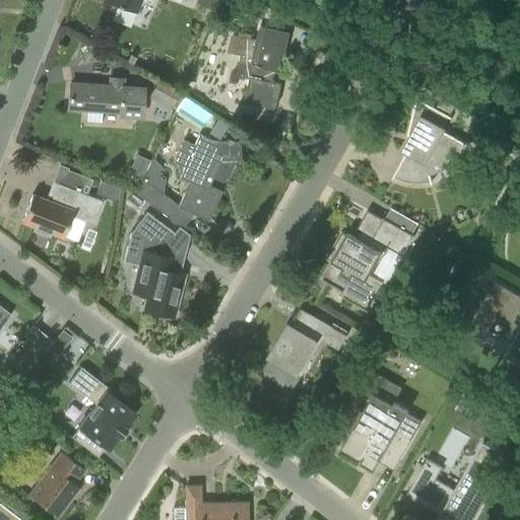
[(105,0),(137,12),(141,0),(105,0)]
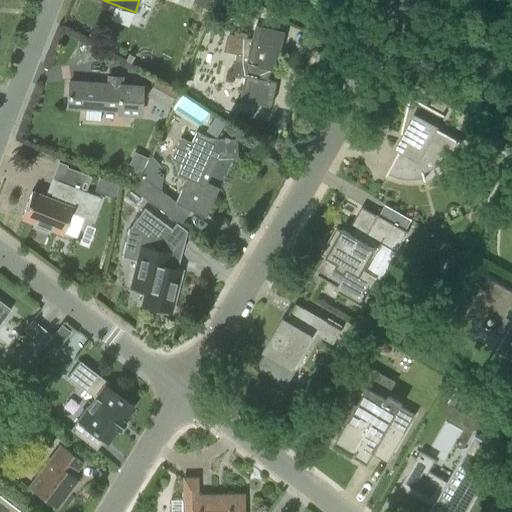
[(195,0),(194,3),(212,11),(217,0),(195,0)]
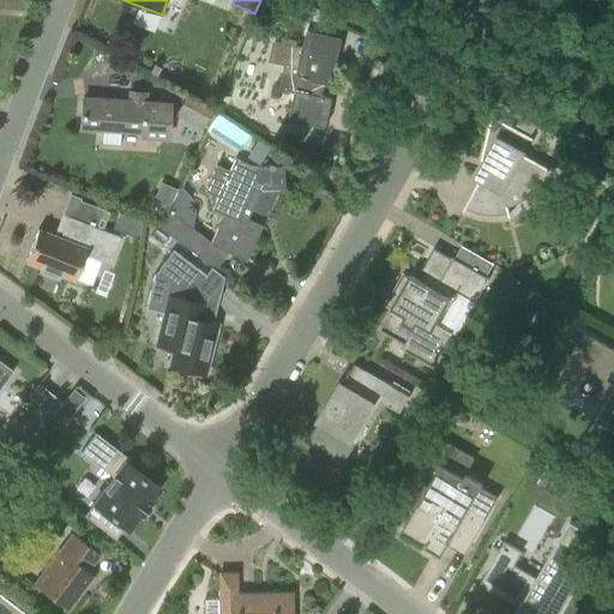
[(318,10),(302,0),(269,0),(286,8),(311,23),(318,10)]
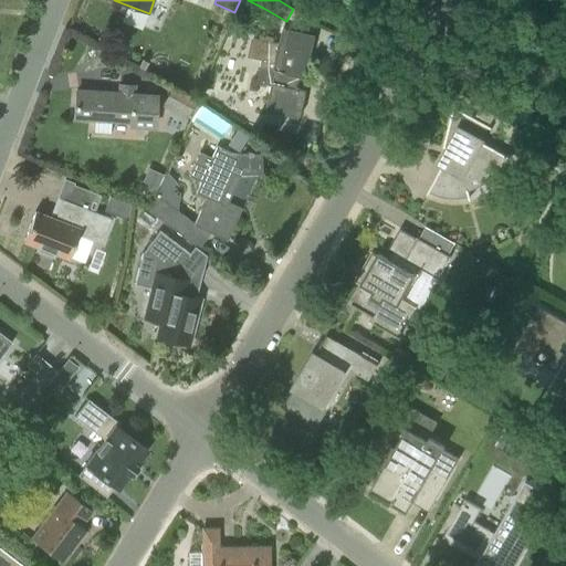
[(284,31),(281,44),(253,38),(249,56),(263,60),(258,83),(272,85),(266,108),(301,116),(306,91),(300,90),(301,87),(297,86),(300,76),(304,77),(313,37),(284,31)]
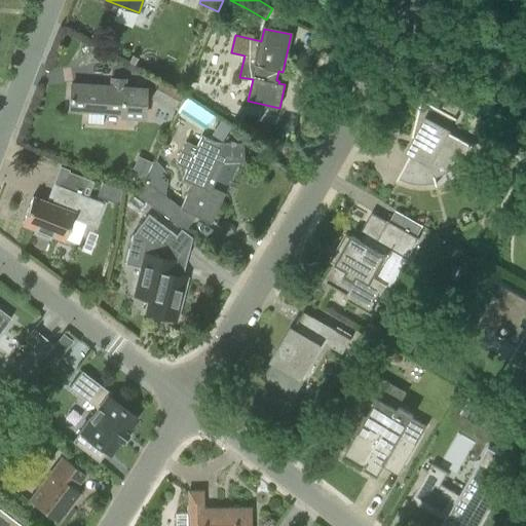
[(110,84),(70,82),(69,110),(87,111),(87,122),(103,123),(103,113),(120,114),(120,118),(145,119),(147,86),(125,85),(126,78),(110,77),(110,84)]
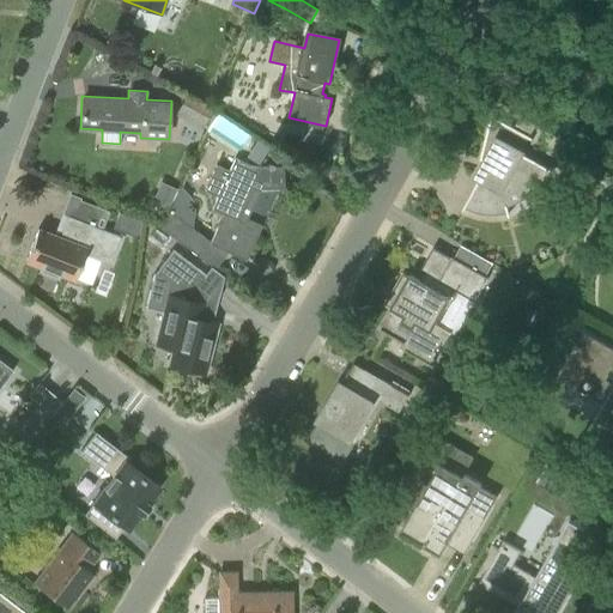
[(178,116),(202,129),(212,111),(186,97),(180,110),(178,116)]
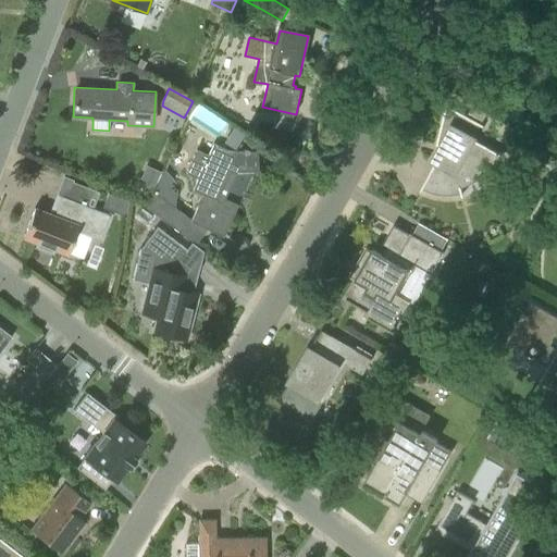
[(441,153),(421,189),(423,189),(426,190),(432,193),(435,194),(441,195),(444,195),(450,196),(456,195),(461,194),(461,195),(462,195),(458,177),(474,170),(481,180),(483,178),(482,177),(484,176),(487,173),(491,170),(493,168),(496,164),(497,162),(498,160),(500,157),(502,157),(503,156),(473,139),(481,125),(482,124),(448,106),(448,104),(447,104),(437,145),(446,147),(444,155),(441,153)]
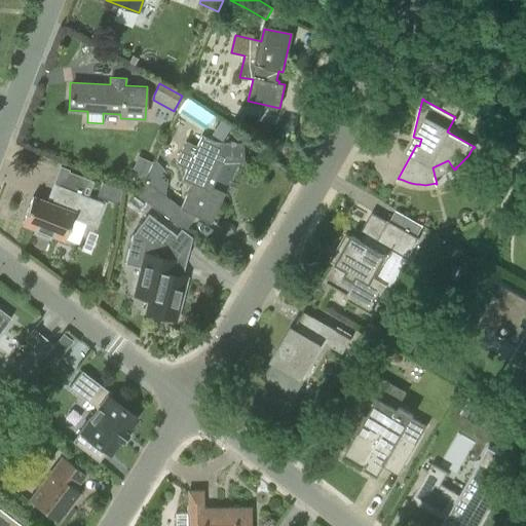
[(242,162),(243,162),(243,142),(215,143),(202,136),(197,147),(186,142),(176,163),(187,168),(182,180),(192,184),(181,208),(177,207),(178,204),(165,195),(167,182),(160,178),(164,168),(156,159),(139,196),(148,202),(165,216),(165,215),(186,230),(195,217),(211,224),(225,194),(212,188),(224,162),(242,161),(242,162)]
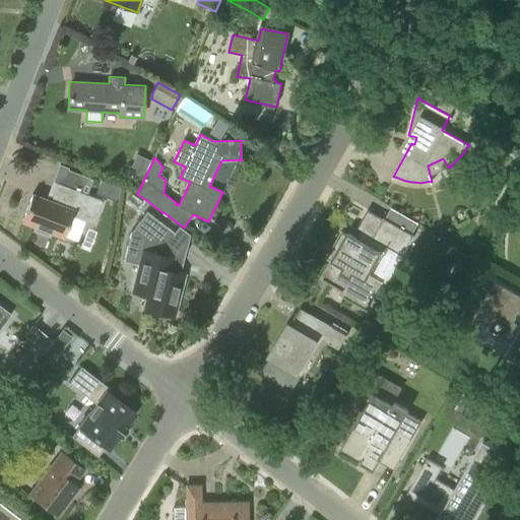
[(142,177),(149,160),(137,154),(130,171),(142,177)]
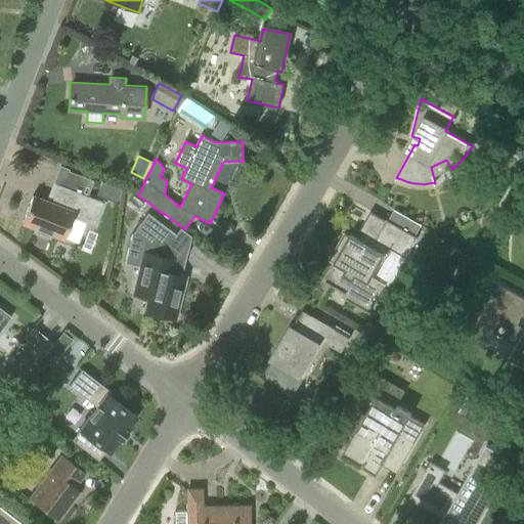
[(117,201),(122,189),(106,183),(102,181),(100,186),(104,187),(101,194),(117,201)]
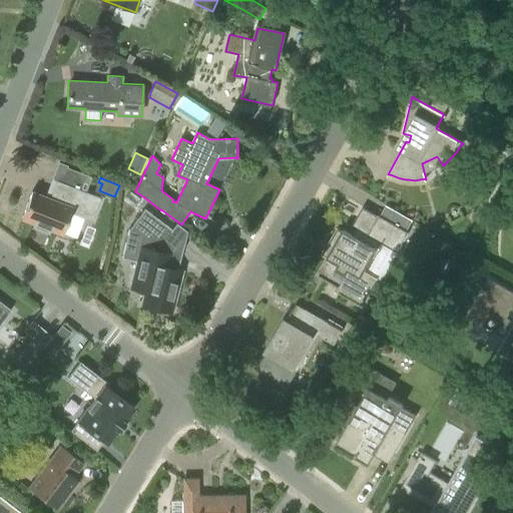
[(50,198),(32,191),(22,218),(36,224),(35,227),(48,232),(49,229),(63,234),(72,211),(93,219),(101,197),(57,180),(50,198)]
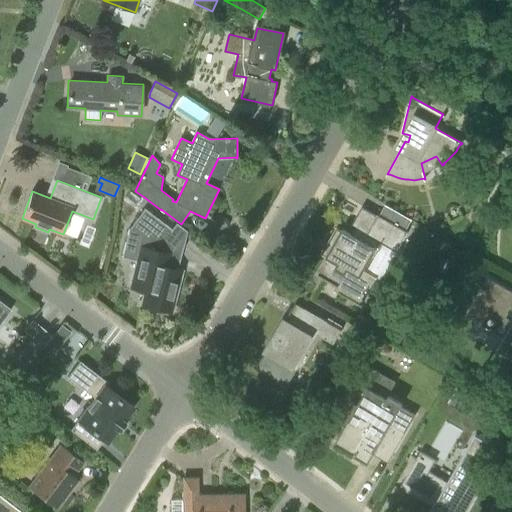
[(182,270),(174,268),(177,254),(168,252),(170,244),(164,240),(173,229),(145,208),(129,229),(122,257),(138,260),(135,272),(144,275),(141,289),(146,290),(143,303),(172,311),(182,270)]
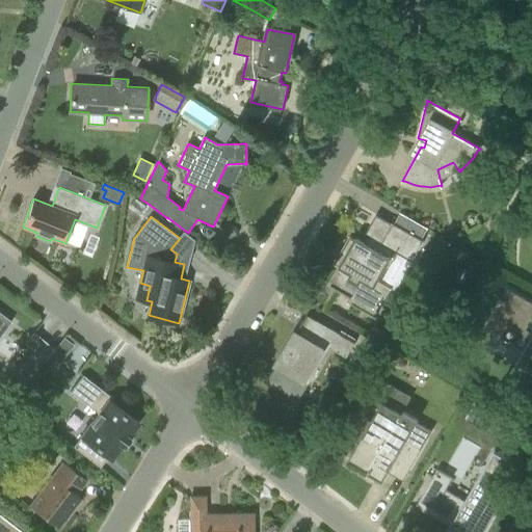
[(383,243),(370,236),(366,244),(356,239),(355,240),(350,237),(340,256),(345,259),(329,285),(350,297),(348,301),(352,303),(375,318),(392,288),(378,280),(394,251),(413,262),(423,243),(394,225),(383,243)]
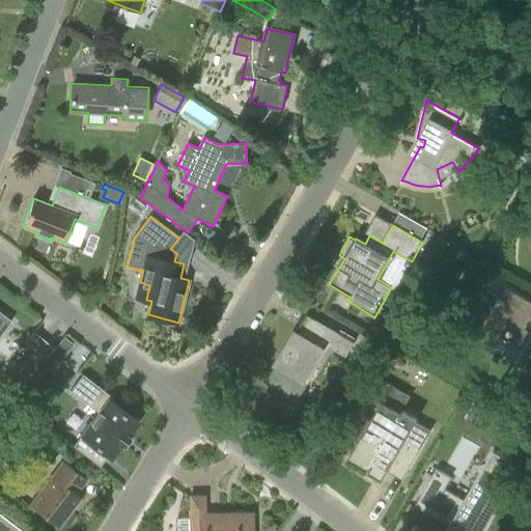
[(530,373),(530,302),(506,288),(500,299),(499,299),(496,303),(497,304),(484,328),(523,350),(514,364),(530,373)]
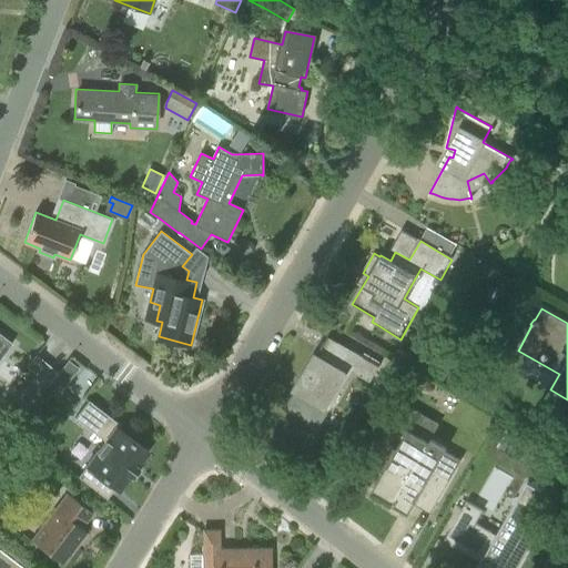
[(0,359),(13,343),(0,333),(0,359)]
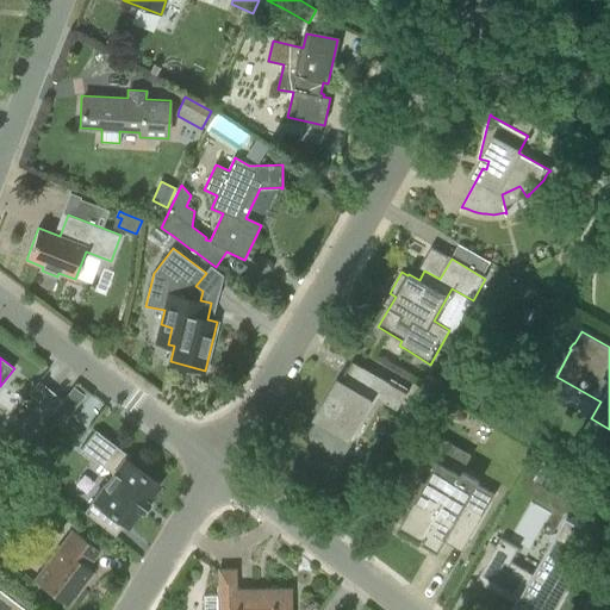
[(377,377),(367,392),(398,411),(408,394),(377,377)]
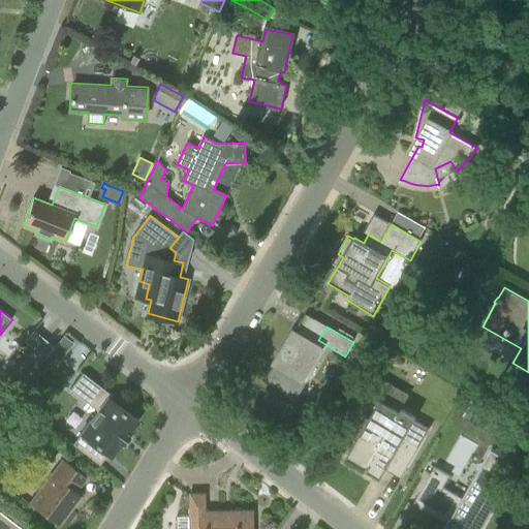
[(26,340),(36,349),(47,358),(54,348),(55,347),(34,330),(26,340)]
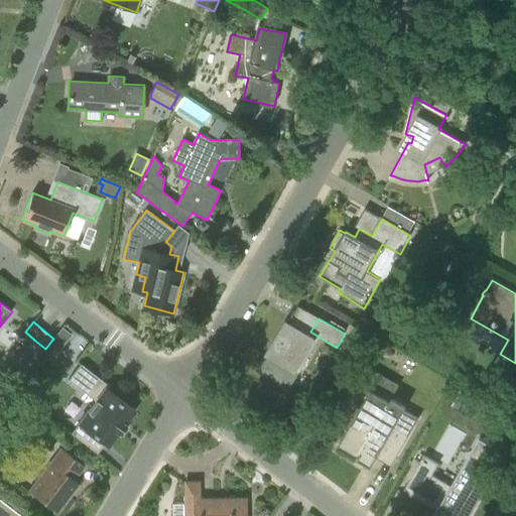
[(258,370),(288,388),(299,371),(296,369),(313,339),(287,323),(269,354),(268,353),(258,370)]
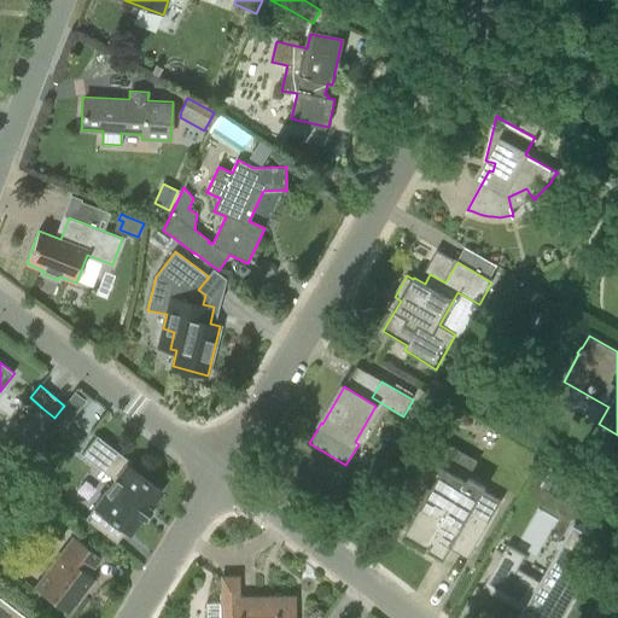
[(452,408),(435,398),(425,414),(435,420),(447,415),(452,408)]
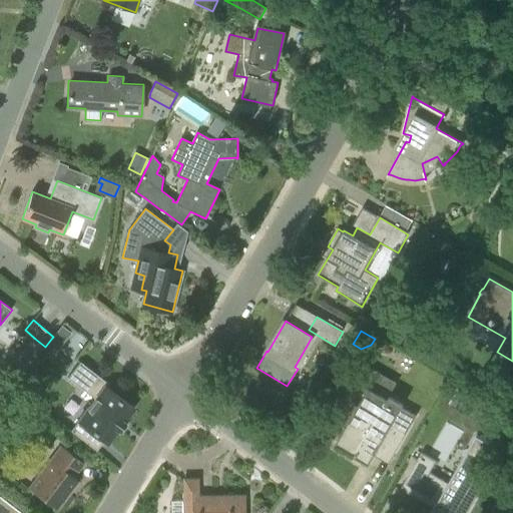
[(50,359),(61,346),(52,338),(45,347),(41,352),(50,359)]
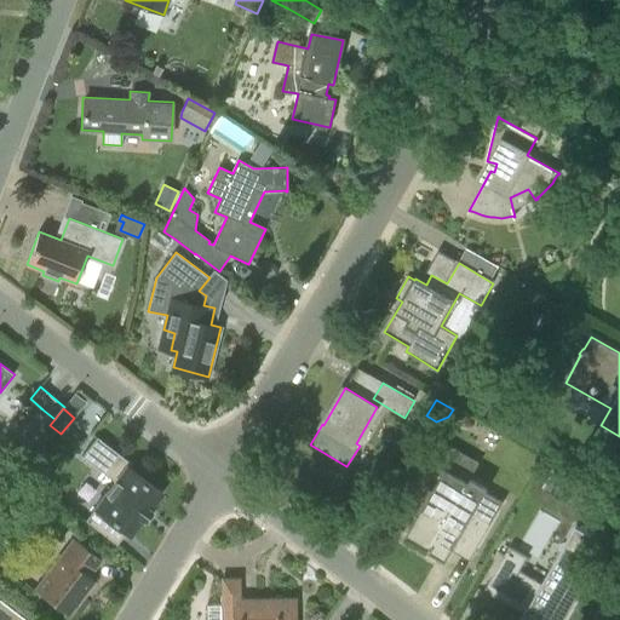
[(42,409),(22,435),(34,443),(55,419),(42,409)]
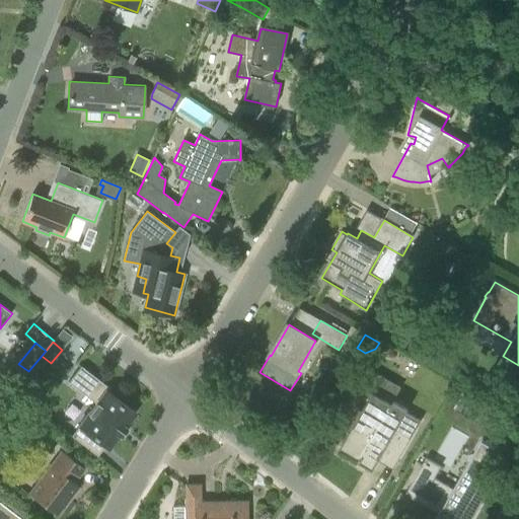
[(344,366),(351,355),(343,350),(336,362),(344,366)]
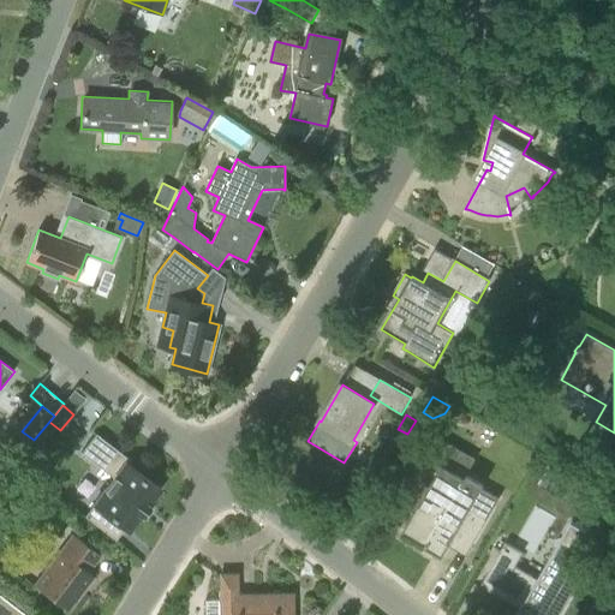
[(84,517),(115,541),(124,529),(127,532),(139,515),(142,518),(150,508),(148,506),(160,490),(126,465),(130,461),(95,435),(81,453),(114,479),(84,517)]
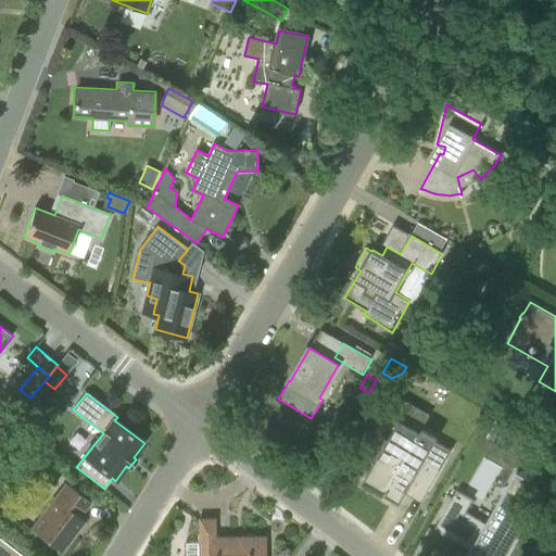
[(388,421),(395,426),(388,440),(382,437),(371,456),(377,459),(365,479),(387,491),(384,494),(400,503),(405,493),(421,503),(452,450),(420,432),(430,415),(401,399),(388,421)]
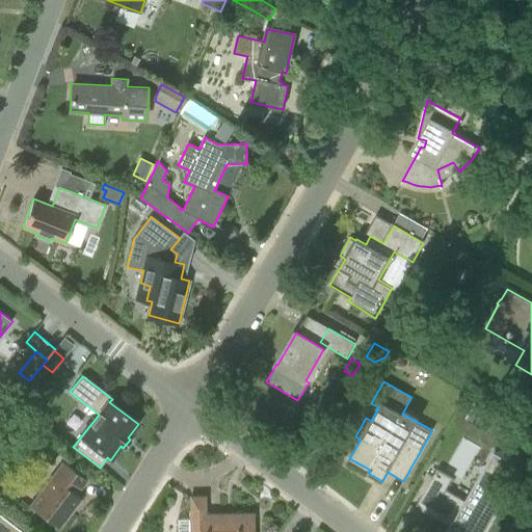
[(494,450),(464,501),(446,489),(452,478),(437,470),(416,506),(457,530),(456,531),(484,531),(510,488),(496,480),(508,458),(494,450)]
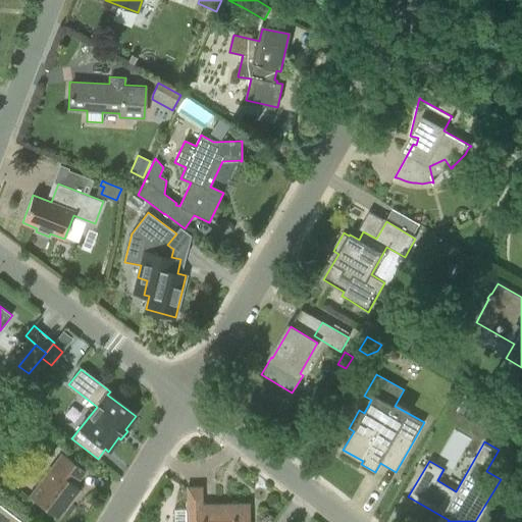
[(31,498),(57,518),(80,488),(74,484),(85,471),(63,454),(31,498)]
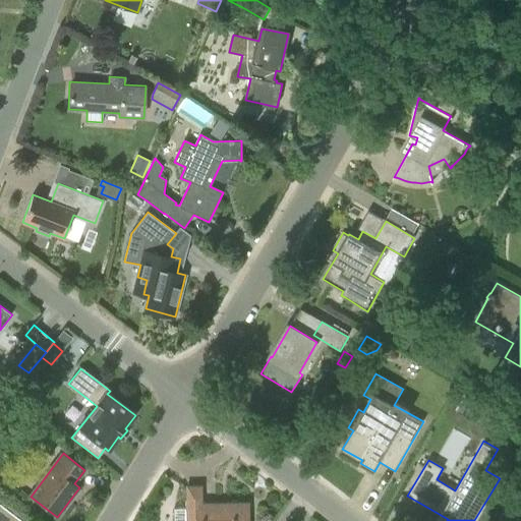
[(186,520),(247,520),(247,503),(200,504),(200,486),(187,486),(186,520)]
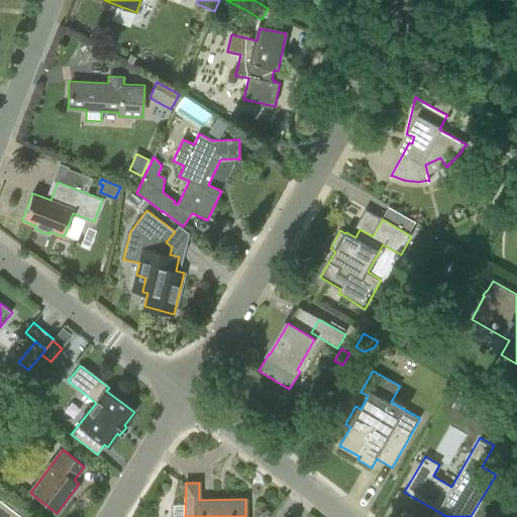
[(0,516),(22,516),(0,499),(0,516)]
